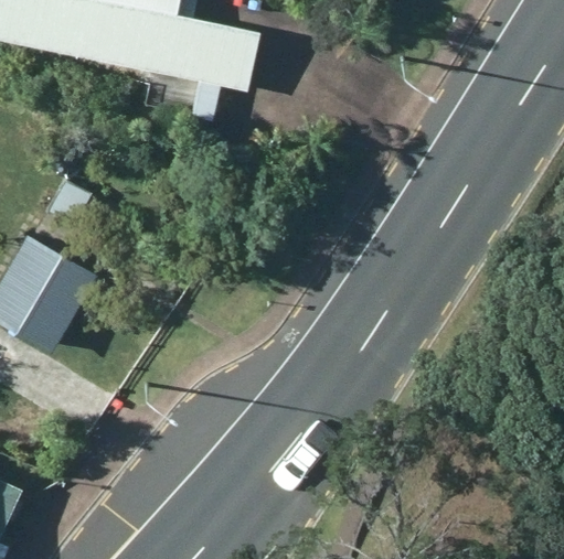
[(0,42),(248,93),(261,31),(193,18),(197,0),(0,0),(0,42)]
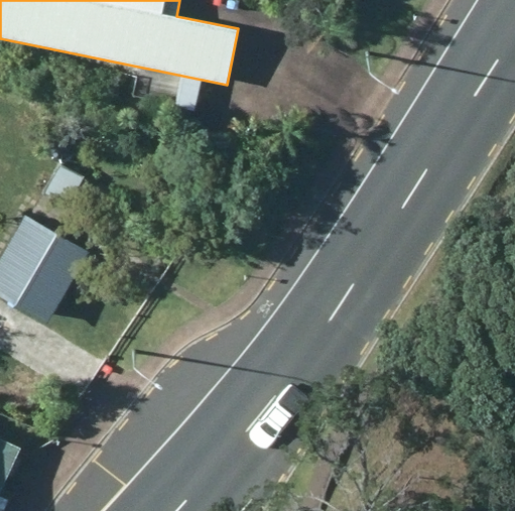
[(59,160),(41,194),(66,207),(84,173),(59,160)]
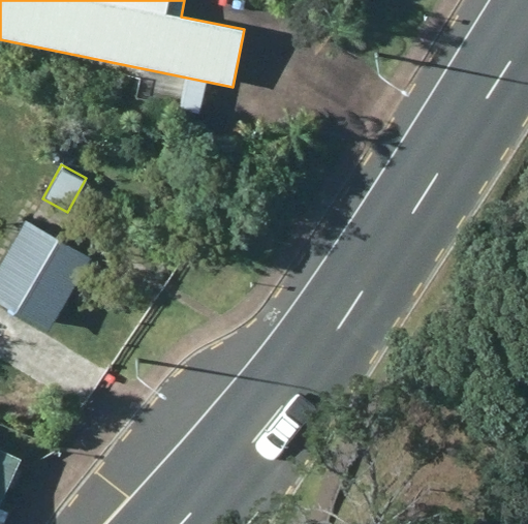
[(0,303),(49,331),(90,257),(8,212),(0,226),(0,229),(12,237),(0,258),(0,303)]
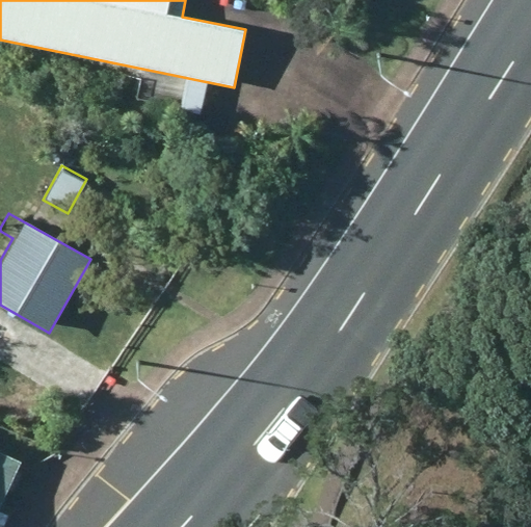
[(0,500),(17,463),(0,454),(0,500)]
